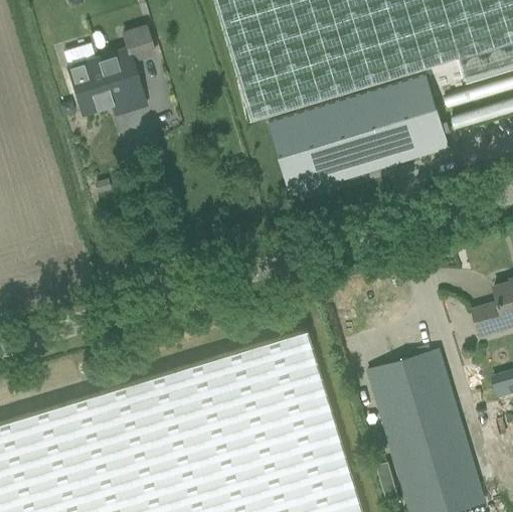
[(512,0),(218,0),(255,120),(461,56),(471,84),(512,71),(512,0)]
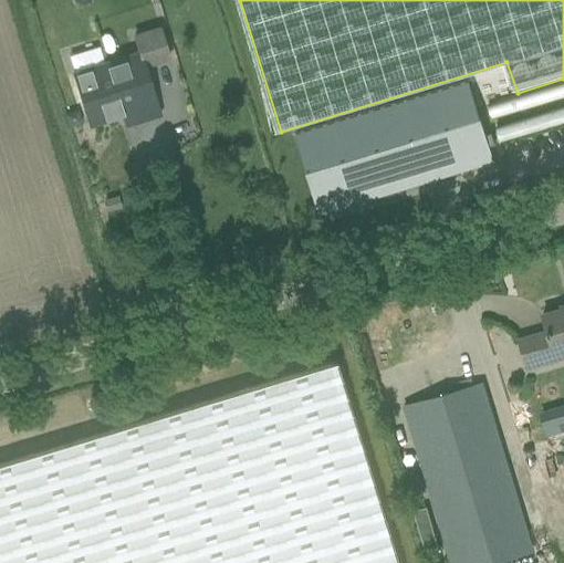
[(163,118),(147,72),(173,63),(162,30),(134,39),(141,59),(76,80),(92,128),(158,107),(162,118),(163,118)]
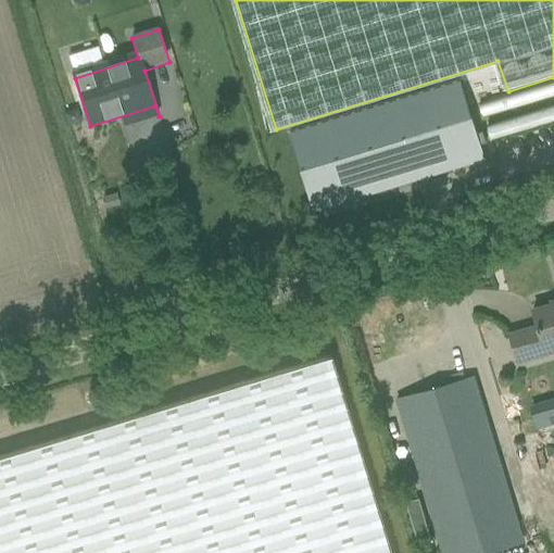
[(315,215),(351,204),(385,193),(418,183),(452,172),(488,161),(463,84),(291,137),(315,215)]
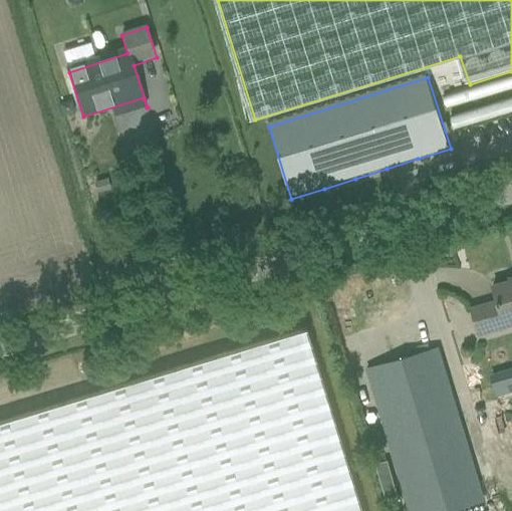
[(73,102),(60,106),(64,118),(77,114),(73,102)]
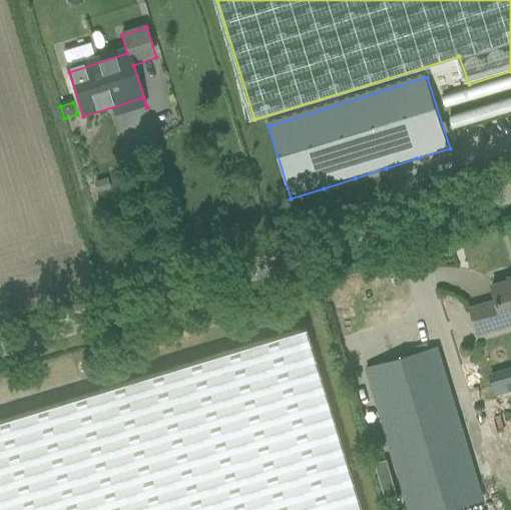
[(99,195),(112,192),(109,180),(96,184),(99,195)]
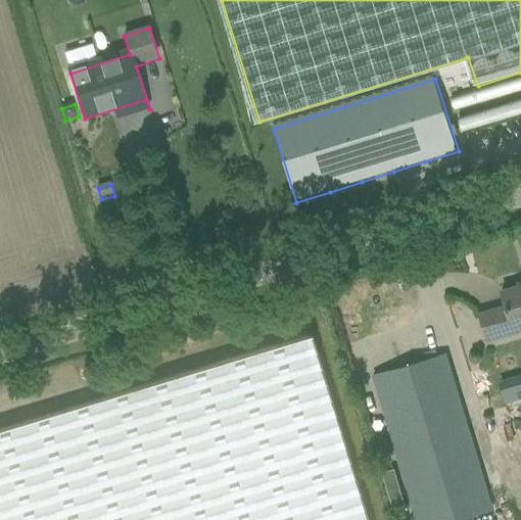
[(520,288),(504,293),(508,309),(481,317),(490,344),(520,335),(520,288)]
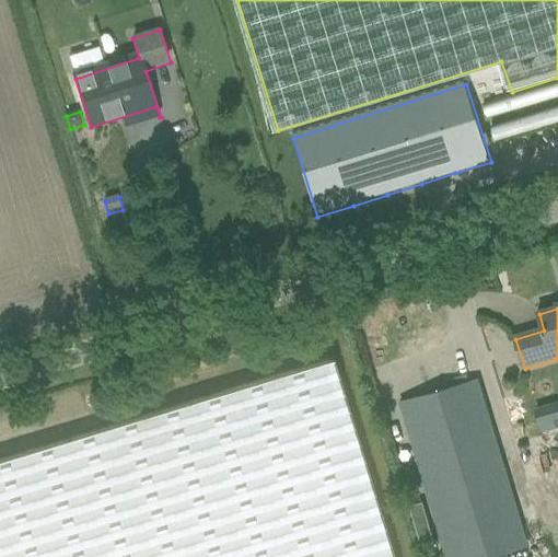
[(391,556),(333,362),(0,461),(0,556),(391,556)]
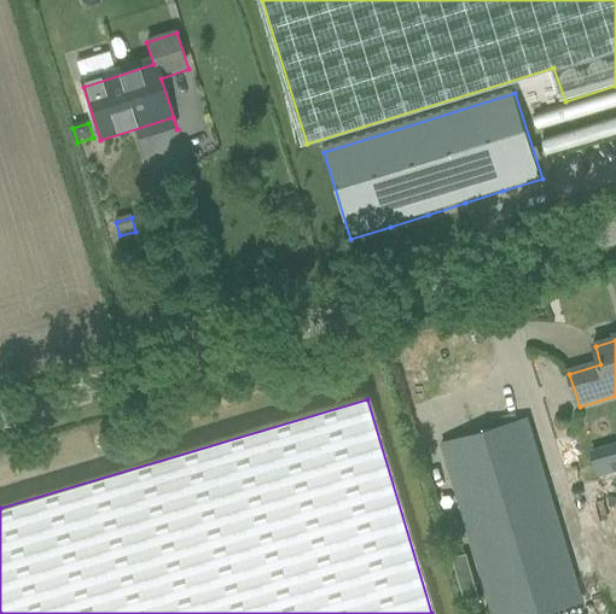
[(586,613),(530,422),(445,446),(493,613),(586,613)]
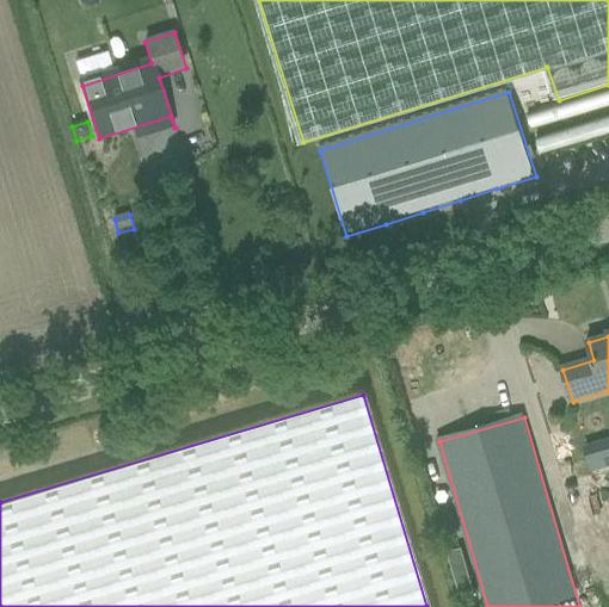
[(591,471),(608,466),(608,438),(586,444),(591,471)]
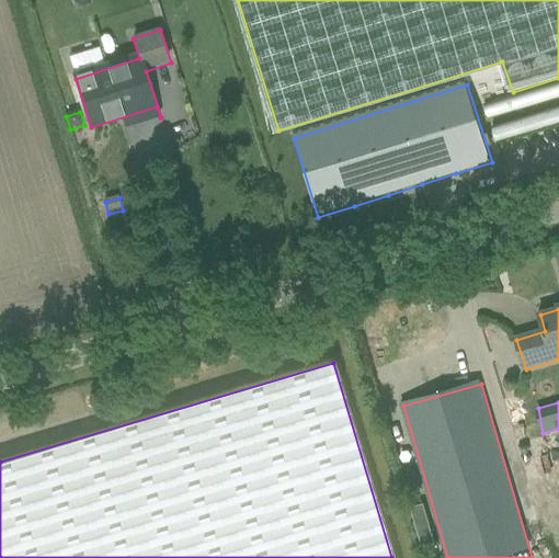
[(412,510),(424,551),(437,547),(425,505),(412,510)]
